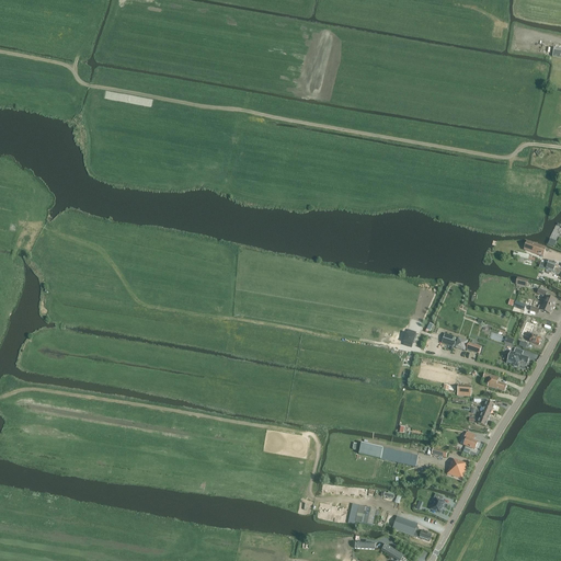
[(22,248),(32,253),(37,241),(27,236),(22,248)]
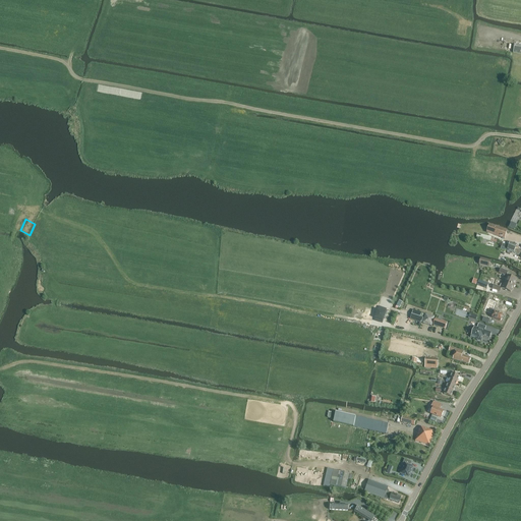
[(507,231),(489,225),(486,233),(505,239),(507,231)]
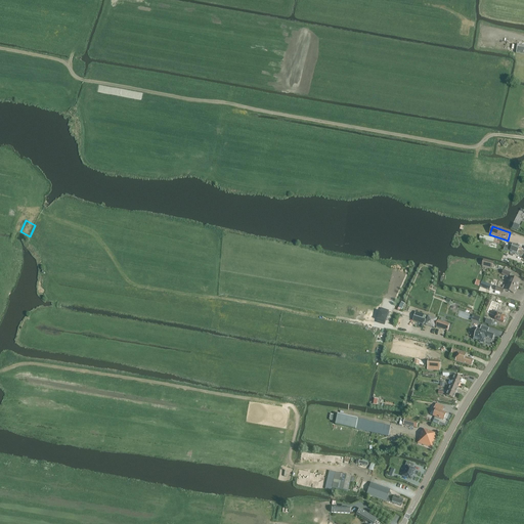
[(523,252),(518,251),(512,248),(506,246),(505,249),(509,250),(508,252),(522,257),(522,256),(523,256),(523,252)]
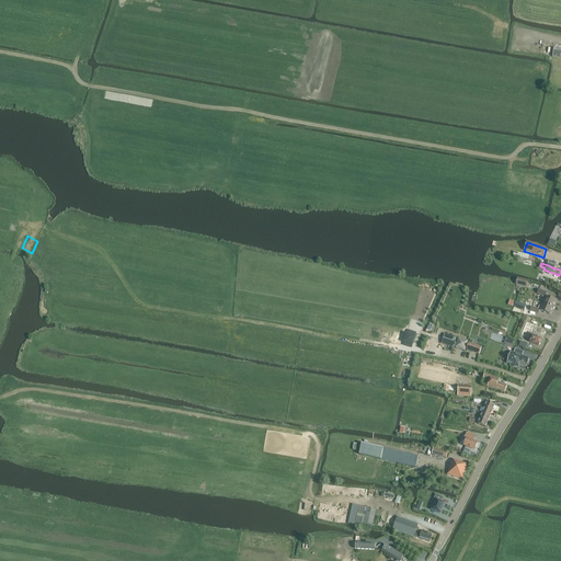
[(516,286),(521,287),(527,288),(528,282),(517,278),(516,286)]
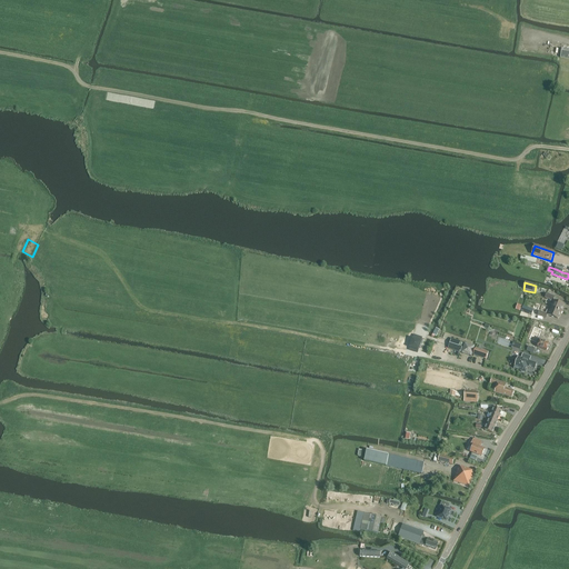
[(551,308),(561,312),(563,307),(563,306),(553,301),(555,297),(547,293),(546,298),(551,300),(549,303),(552,305),(551,308)]
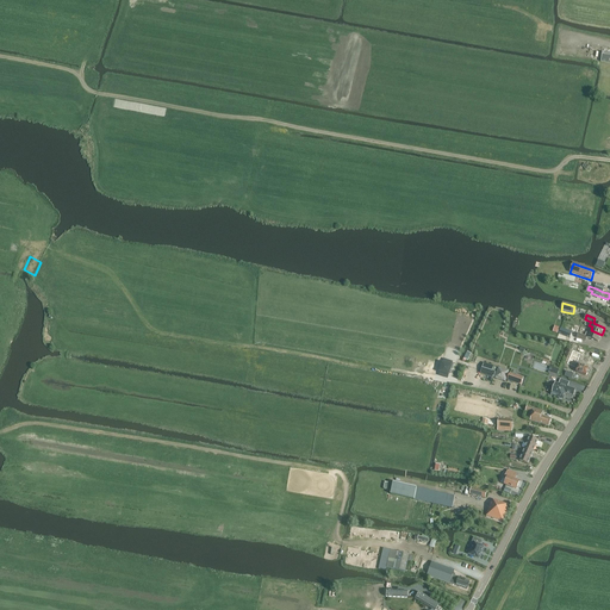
[(572,332),(561,329),(559,334),(570,338),(572,332)]
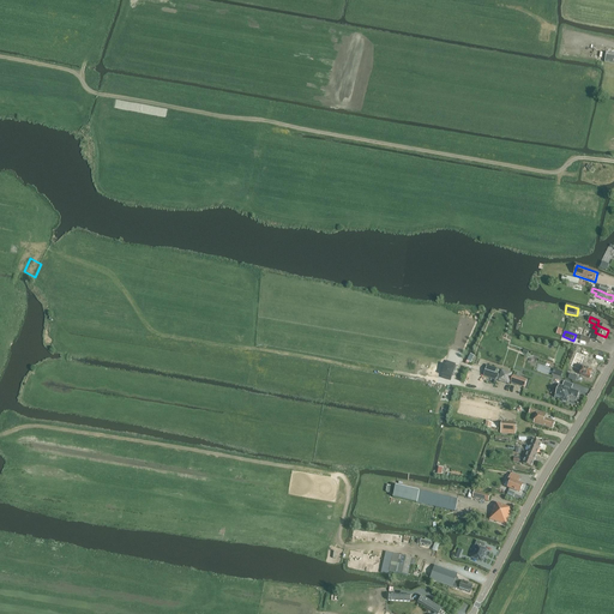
[(606,337),(595,332),(594,336),(590,335),(589,338),(583,336),(581,341),(589,344),(590,339),(602,344),(603,343),(606,337)]
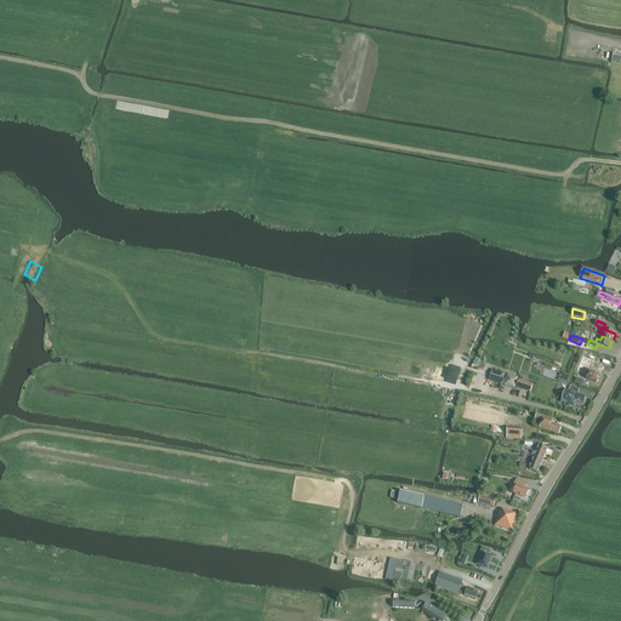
[(588,364),(582,362),(582,360),(577,370),(588,375),(587,380),(596,383),(597,382),(598,382),(598,380),(598,379),(599,376),(591,371),(591,370),(587,369),(588,364)]
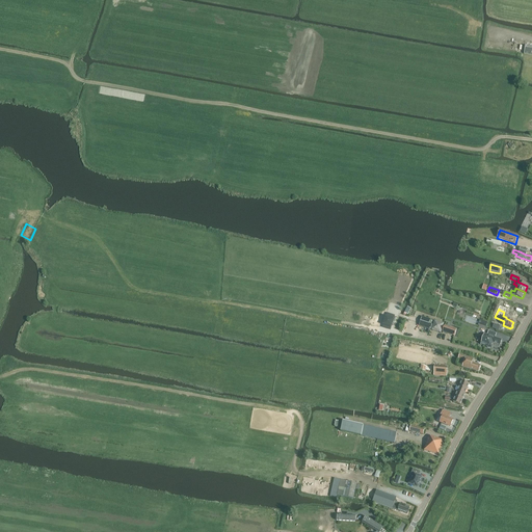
[(422,316),(419,326),(442,333),(444,323),(434,320),(433,324),(430,324),(431,319),(422,316)]
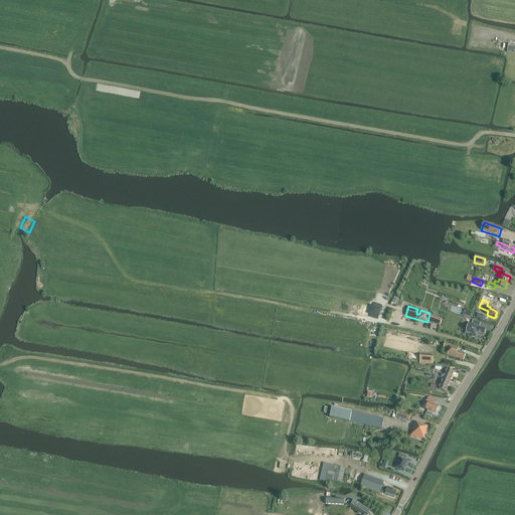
[(442,320),(431,316),(428,321),(440,325),(442,320)]
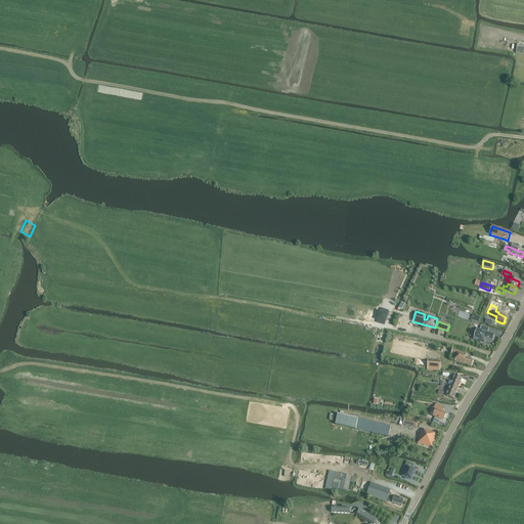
[(483,343),(484,343),(486,338),(493,340),(494,335),(487,333),(488,333),(477,329),(474,340),(480,342),(480,343),(482,343),(483,343)]
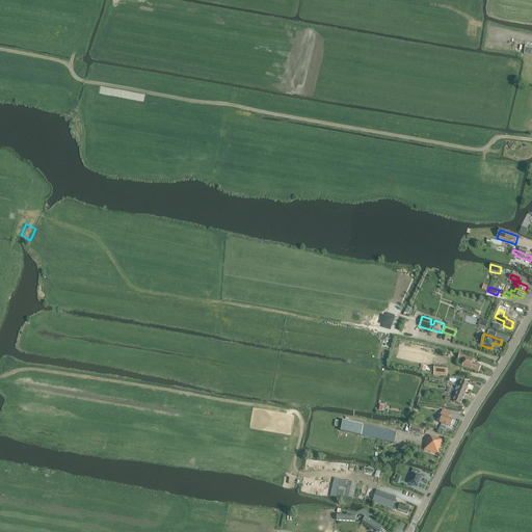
[(464,361),(462,367),(471,370),(471,369),(479,372),(481,366),(473,363),(474,360),(459,354),(458,358),(464,361)]
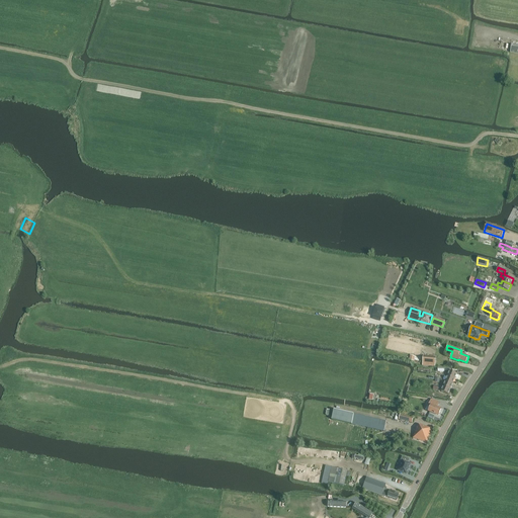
[(423,356),(422,365),(435,367),(436,357),(423,356)]
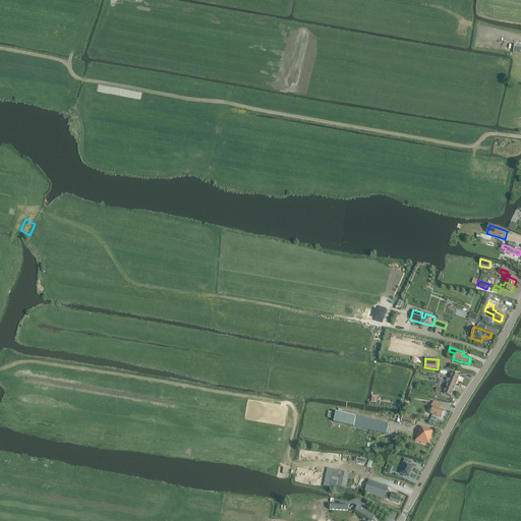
[(451,378),(450,379),(457,382),(460,377),(452,373),(451,375),(449,374),(449,377),(451,378)]
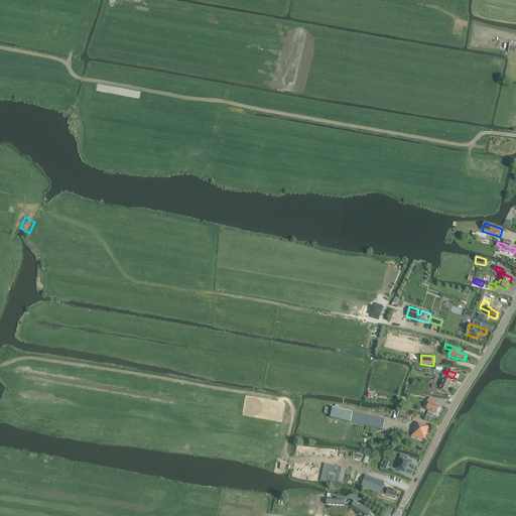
[(448,388),(441,385),(438,384),(437,385),(437,386),(440,387),(439,390),(446,393),(448,388)]
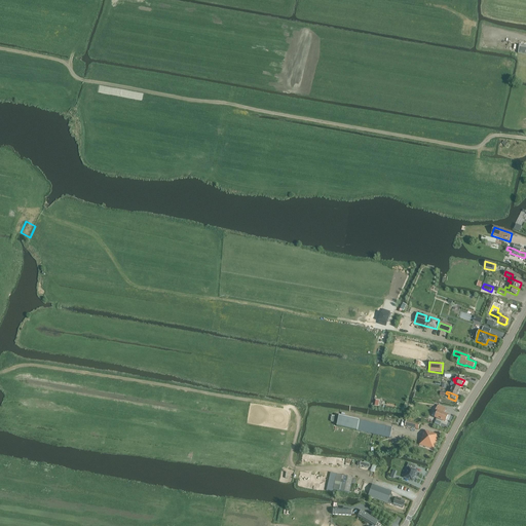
[(446,409),(438,406),(435,414),(436,415),(435,418),(445,422),(448,415),(444,414),(446,409)]
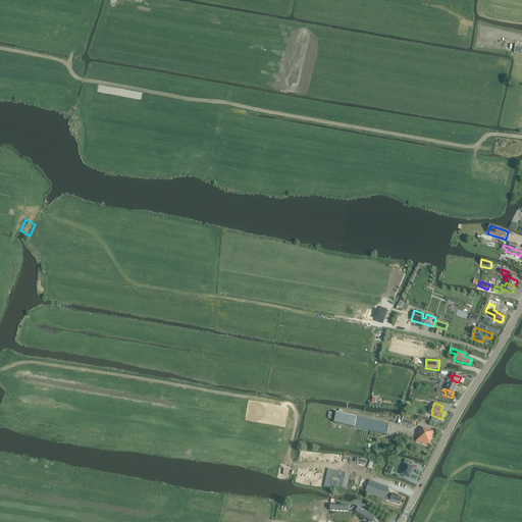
[(355,417),(336,413),(334,422),(388,434),(390,424),(355,417)]
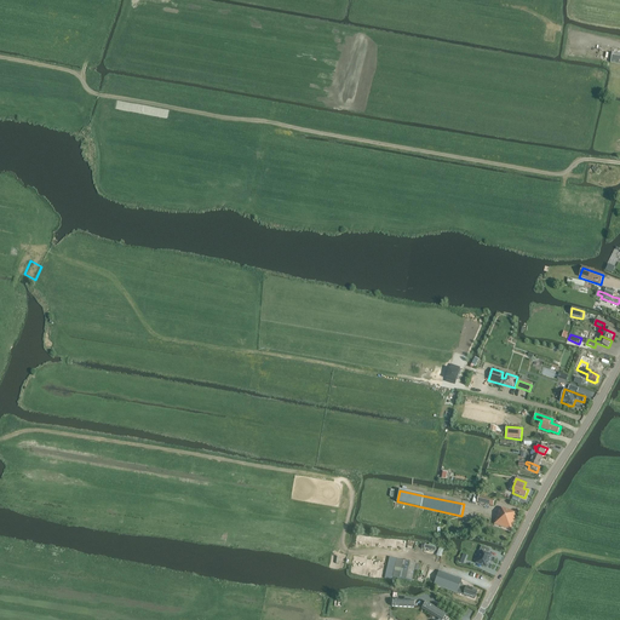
[(478,497),(477,503),(495,506),(497,501),(478,497)]
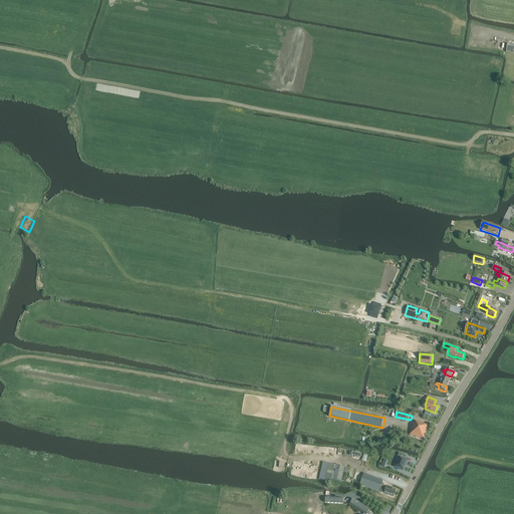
[(409,429),(407,434),(424,439),(428,426),(416,422),(415,425),(414,424),(412,430),(409,429)]
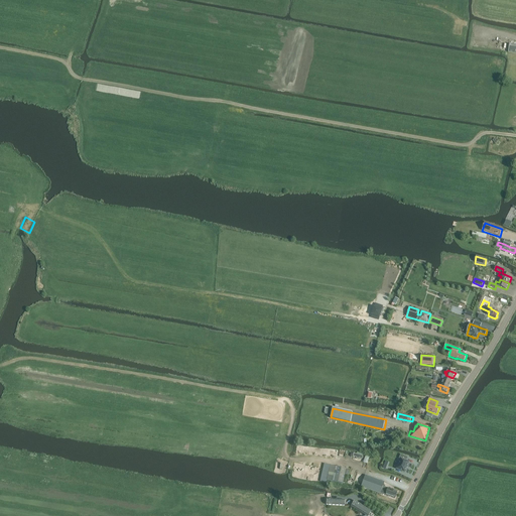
[(401,460),(396,469),(405,473),(409,463),(406,461),(407,458),(401,455),(399,459),(401,460)]
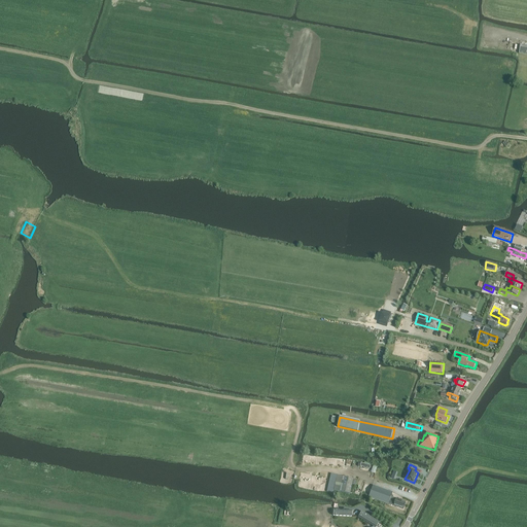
[(337,476),(334,491),(350,494),(353,479),(337,476)]
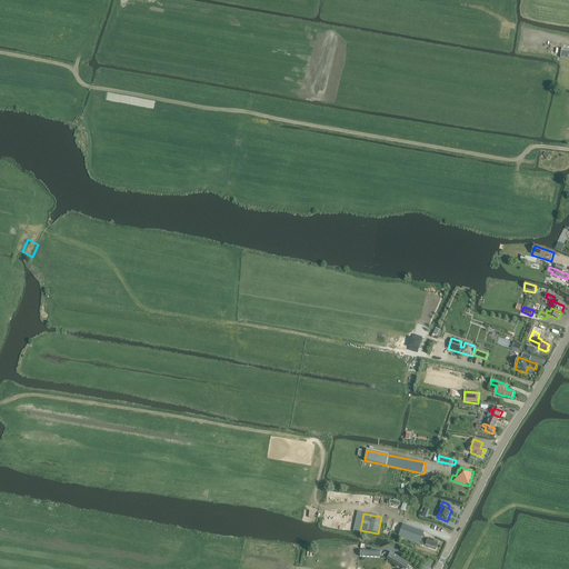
[(436,550),(438,542),(428,538),(426,541),(421,539),(423,531),(402,523),(398,537),(419,545),(419,543),(425,546),(436,550)]
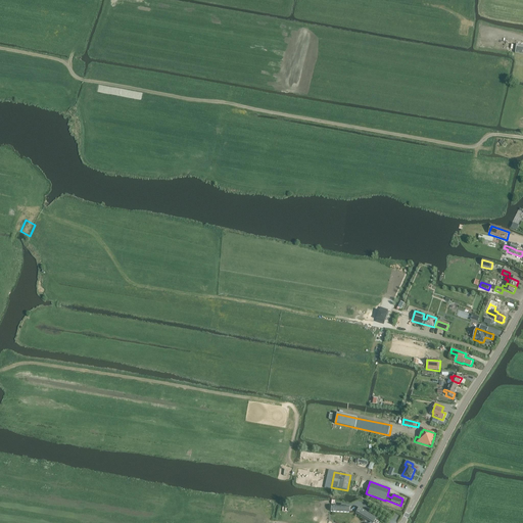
[(359,508),(355,514),(371,522),(370,522),(373,522),(376,518),(359,508)]
